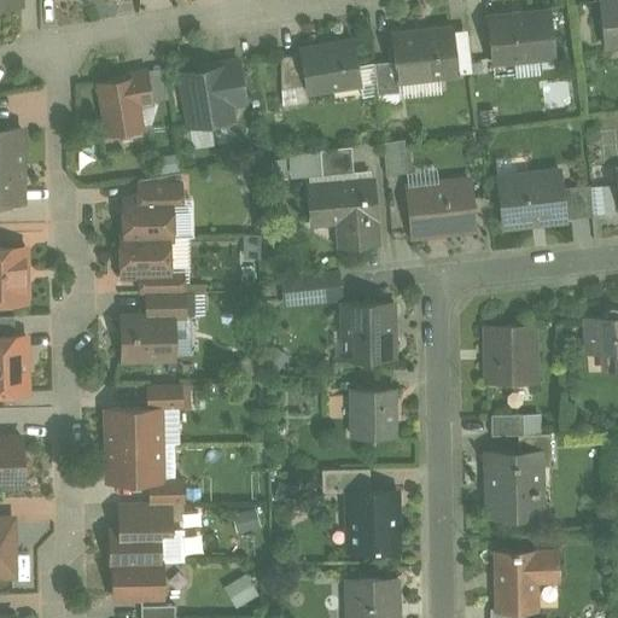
[(0,0),(0,12),(6,6),(21,5),(21,0),(0,0)]
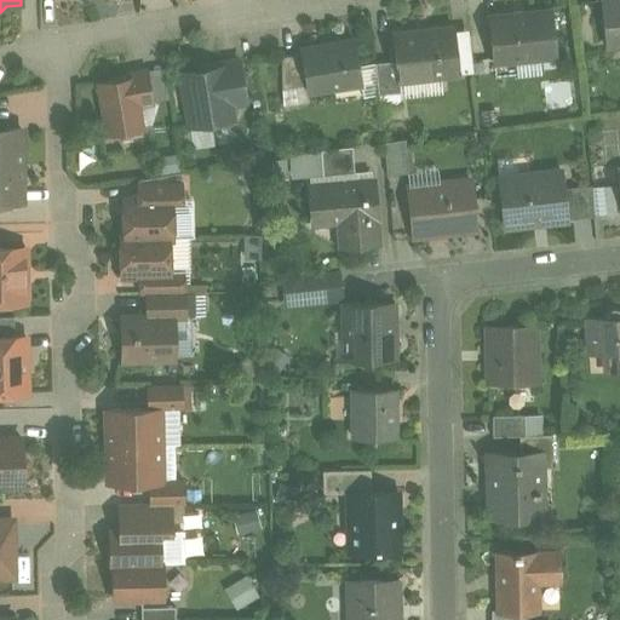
[(619,0),(603,0),(601,0),(607,47),(619,45),(619,0)]
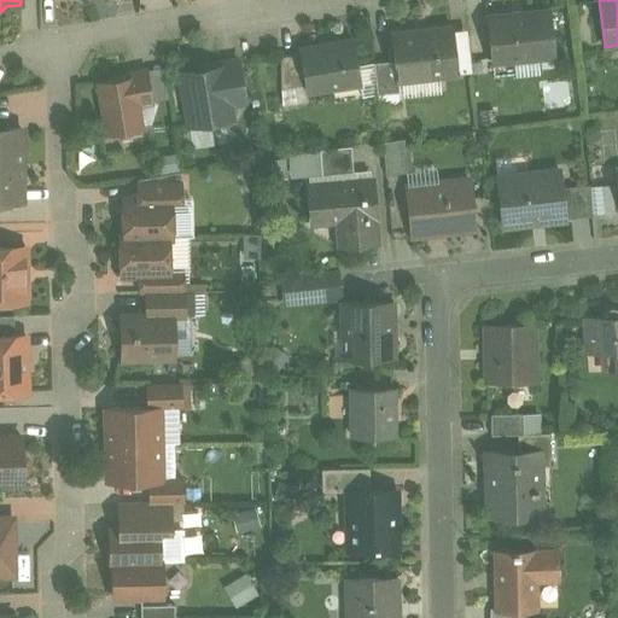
[(549,12),(488,18),(493,60),(553,54),(549,12)]
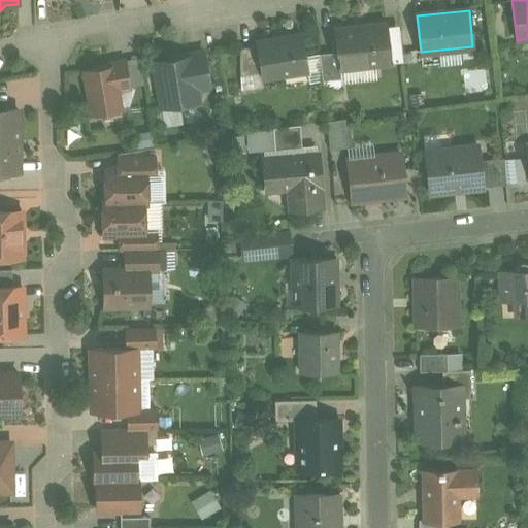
[(356,27),(334,30),(337,53),(338,69),(340,69),(391,63),(387,24),(385,24),(386,28),(356,31),(356,27)]
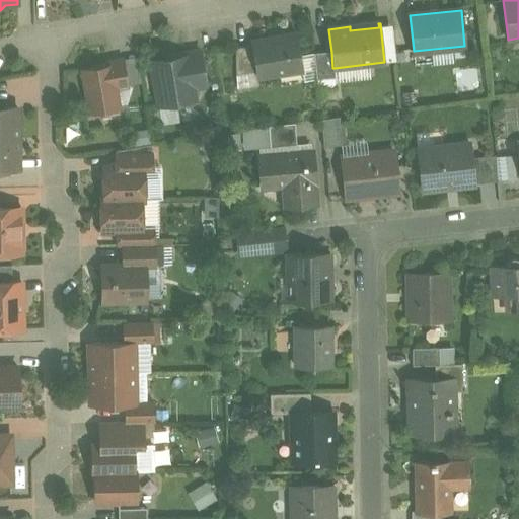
[(296,33),(252,42),(252,46),(257,71),(258,78),(302,71),(296,33)]
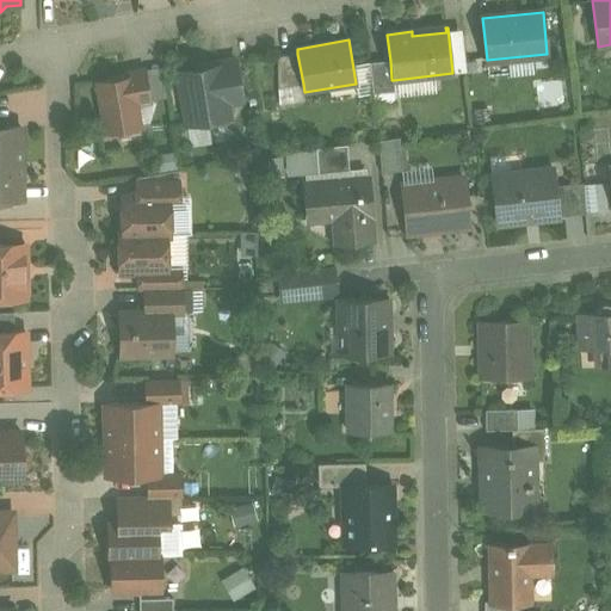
[(297,54),(277,57),(278,88),(303,84),(297,54)]
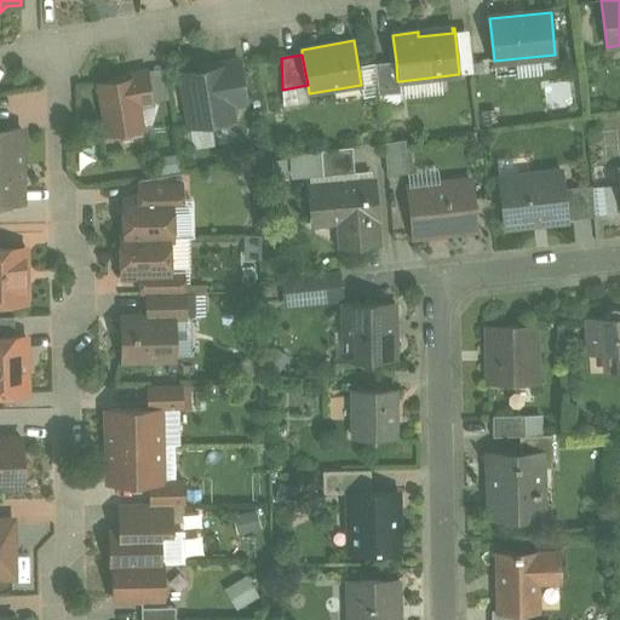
[(240,61),(220,64),(222,69),(223,68),(229,105),(246,103),(240,61)]
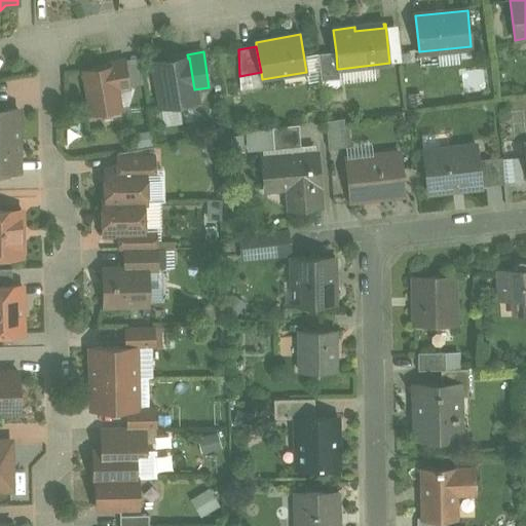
[(336,52),(318,53),(321,80),(340,79),(339,69),(337,69),(336,52)]
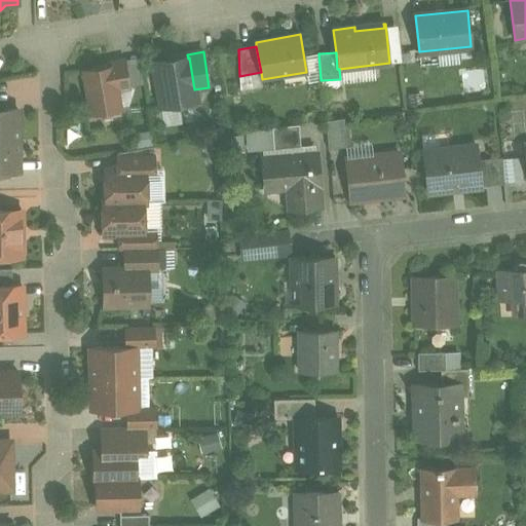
[(188,59),(154,64),(161,107),(178,104),(179,108),(197,105),(194,89),(189,58),(188,59)]
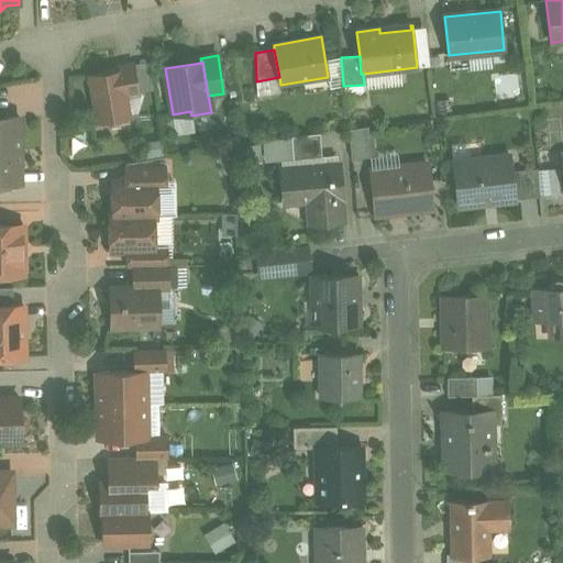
[(133,65),(119,67),(120,72),(121,72),(125,96),(139,94),(133,65)]
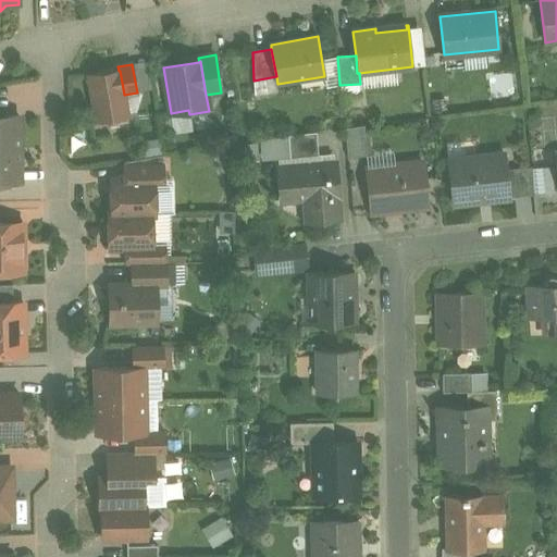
[(119,71),(89,76),(97,121),(109,119),(110,123),(128,120),(124,95),(120,71),(119,71)]
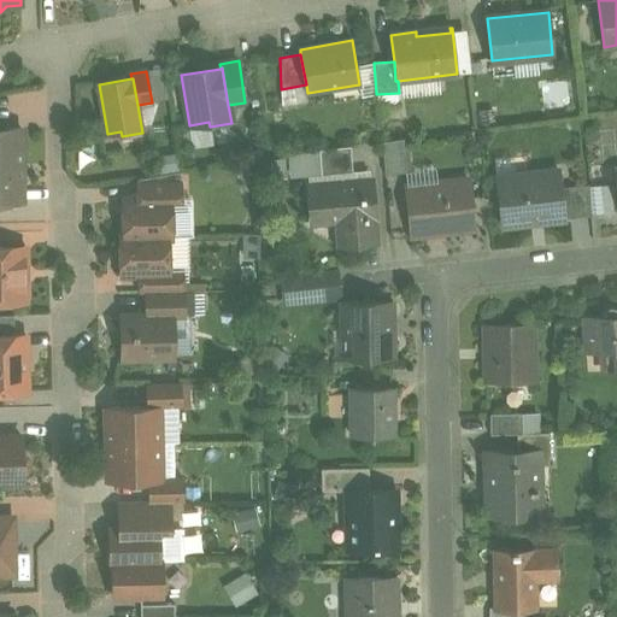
[(441,89),(441,80),(400,83),(401,93),(441,89)]
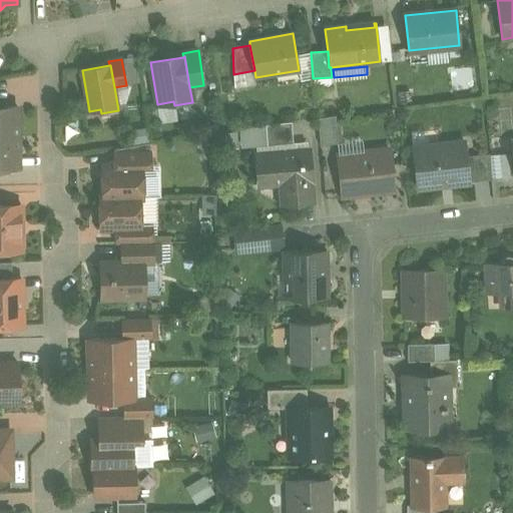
[(0,106),(0,137),(18,137),(17,107),(0,106)]
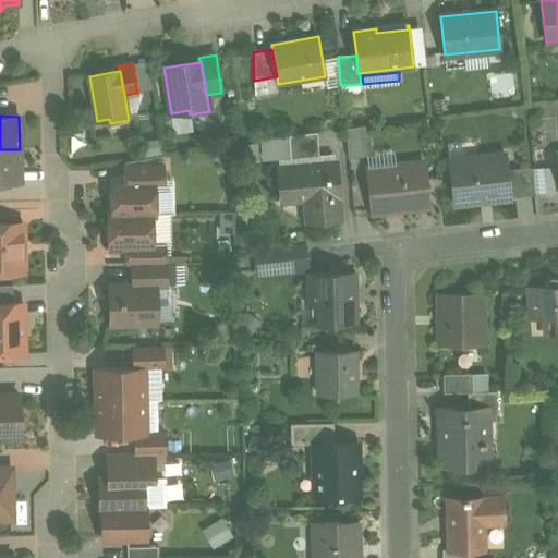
[(371,153),(368,124),(348,125),(349,155),(371,153)]
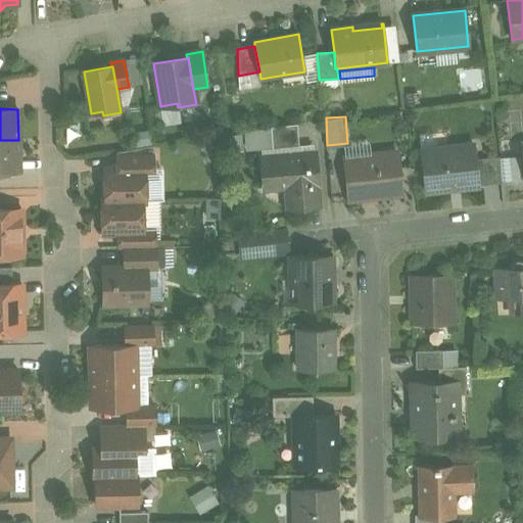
[(299,146),(297,124),(244,131),(246,151),(299,146)]
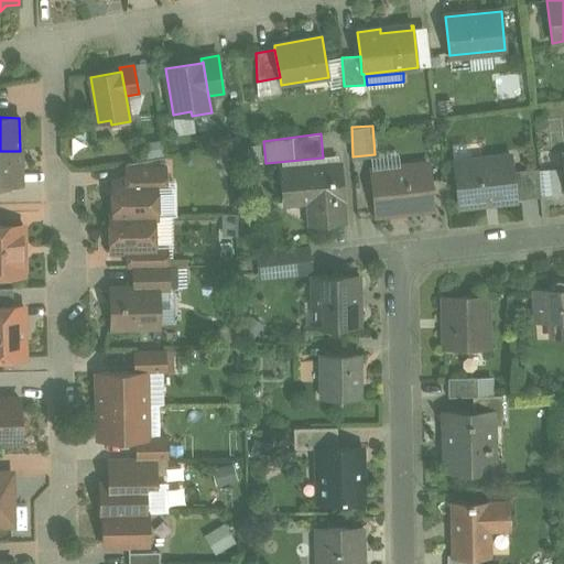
[(0,184),(21,184),(20,151),(0,151),(0,184)]
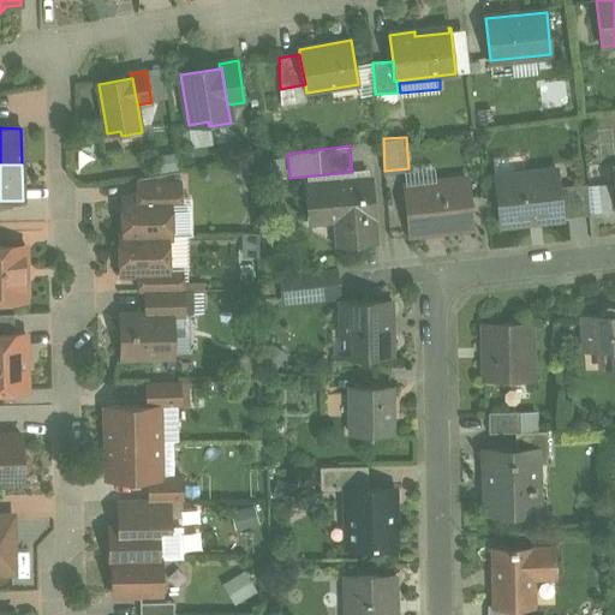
[(557,171),(495,178),(500,225),(563,218),(560,187),(557,171)]
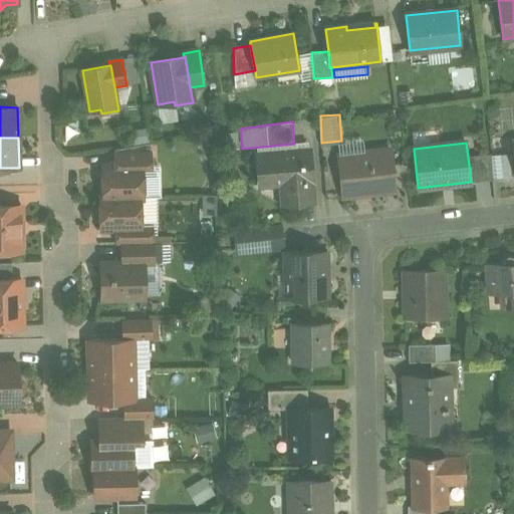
[(151,144),(114,150),(115,166),(143,165),(143,166),(151,166),(151,144)]
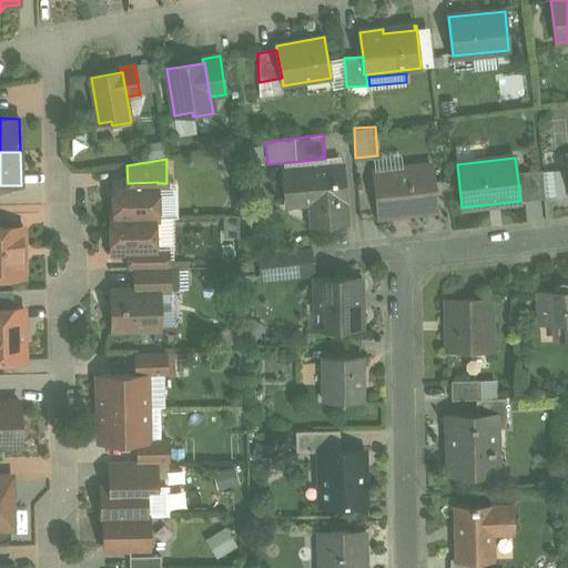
[(429,164),(375,171),(381,217),(435,211),(429,164)]
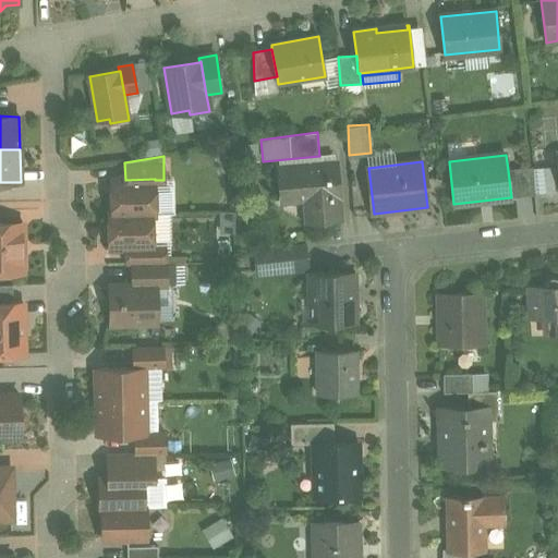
[(336,162),(279,168),(282,202),(313,198),(315,219),(340,217),(336,162)]
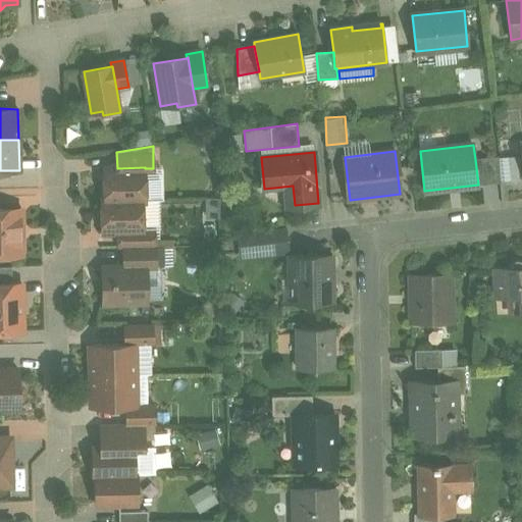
[(499,156),(475,159),(478,185),(501,183),(499,156)]
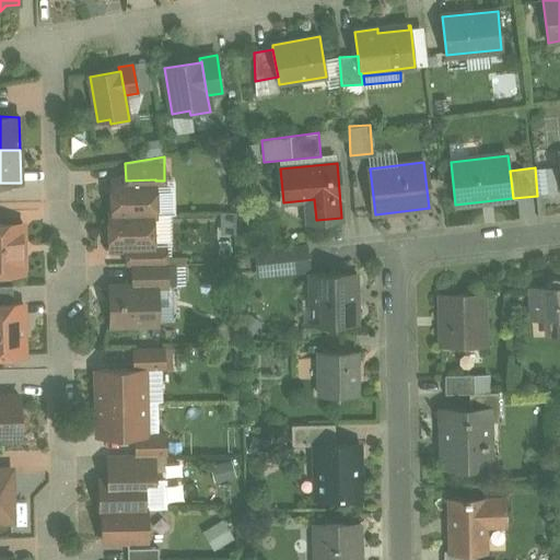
[(155,181),(155,179),(126,181),(112,181),(112,214),(108,214),(108,216),(156,214),(155,181)]
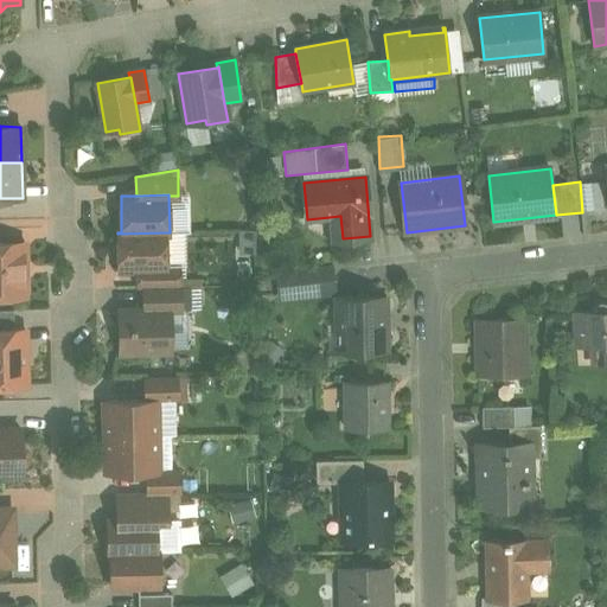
[(170,232),(117,234),(119,272),(138,270),(167,270),(167,268),(166,234),(170,234),(170,232)]
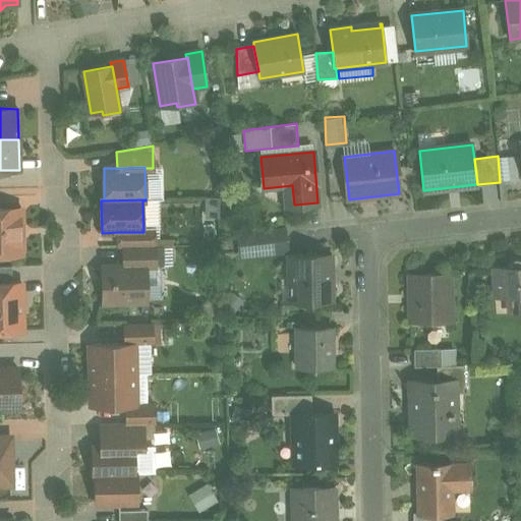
[(0,209),(0,254),(20,254),(20,209),(0,209)]
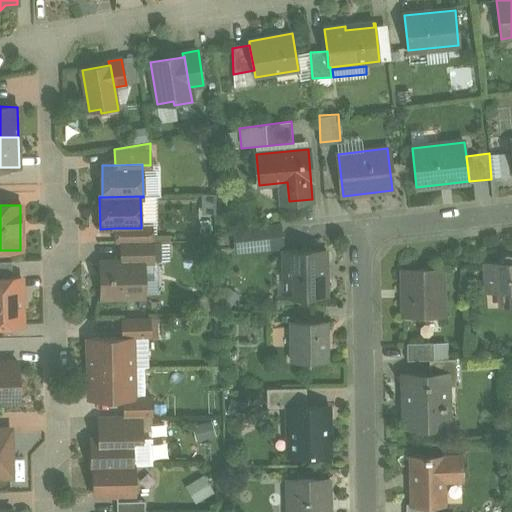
[(280,223),(237,228),(240,251),(283,246),(280,223)]
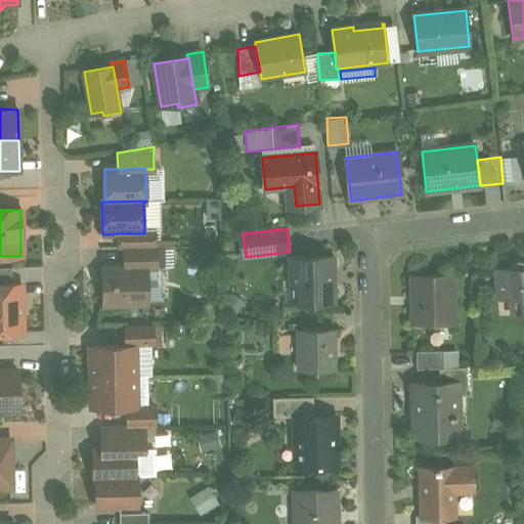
[(144,231),(144,233),(119,233),(119,249),(124,249),(156,248),(156,231),(144,231)]
